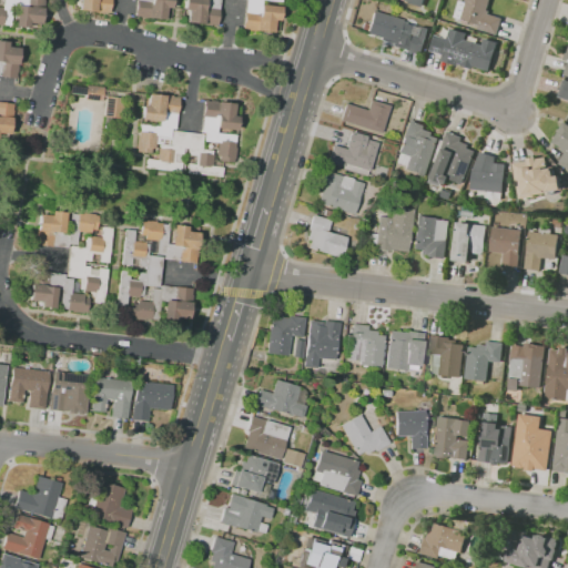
[(29,28),(16,27),(16,20),(10,20),(10,26),(2,24),(2,26),(0,26),(0,7),(2,8),(3,0),(43,0),(43,1),(44,1),(43,9),(42,8),(40,24),(29,23),(29,28)]
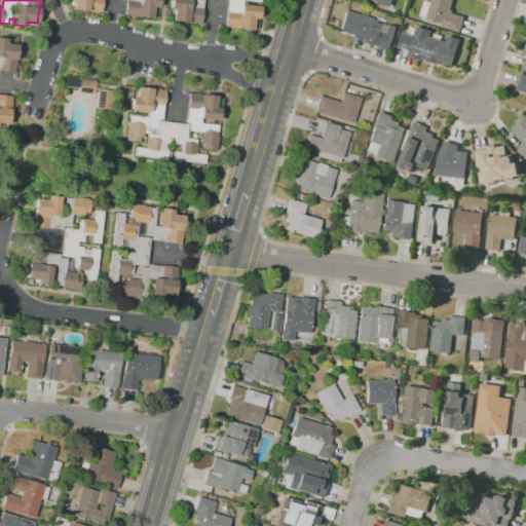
[(95,12),(89,12),(89,11),(86,11),(87,10),(73,9),(73,0),(102,0),(101,12),(95,12)]
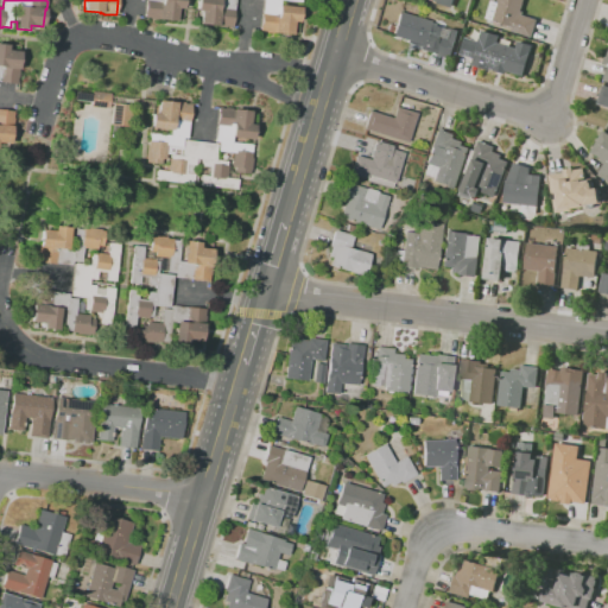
[(176,21),(157,19),(157,20),(151,19),(151,18),(144,18),(146,0),(183,0),(182,10),(178,8),(176,21)]
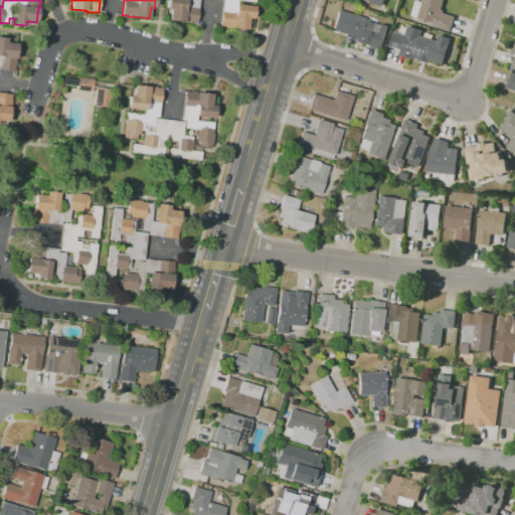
[(247,29),(232,27),(232,29),(225,28),(225,27),(220,26),(222,9),(220,9),(220,0),(198,0),(196,23),(191,22),(191,23),(184,23),(184,22),(169,20),(171,10),(166,9),(167,0),(254,0),(254,2),(237,0),(236,4),(254,6),(252,19),(248,18),(247,29)]
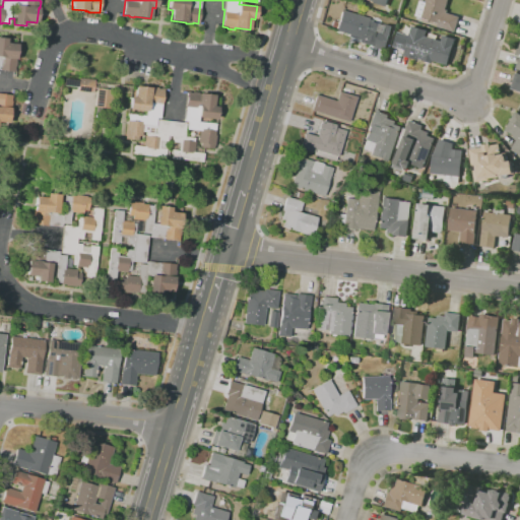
[(455,31),(438,26),(439,22),(429,19),(428,21),(423,19),(423,17),(415,15),(420,0),(427,2),(427,0),(449,0),(446,9),(448,10),(447,12),(460,16),(455,31)]
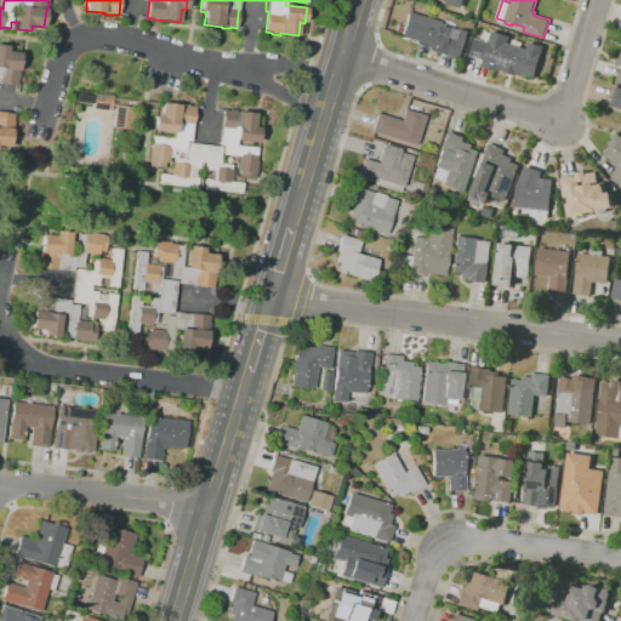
[(459,60),(448,56),(448,57),(428,51),(428,47),(415,44),(416,41),(400,36),(402,34),(396,33),(398,24),(403,27),(408,12),(439,22),(439,23),(454,28),(453,28),(460,30),(460,28),(469,30),(461,60),(460,58),(459,60)]
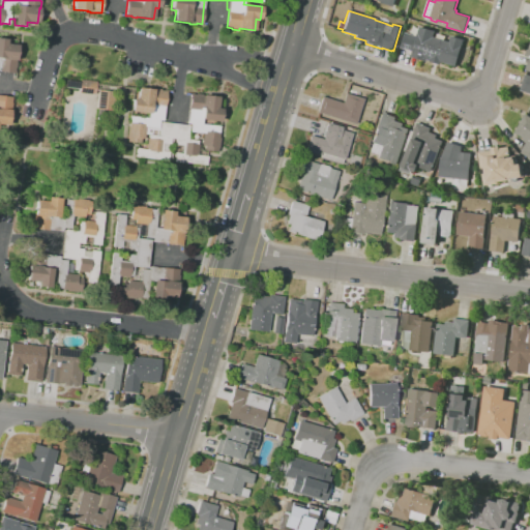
[(442,62),(441,64),(428,60),(427,62),(424,61),(424,60),(411,56),(412,54),(412,55),(413,51),(402,48),(406,32),(417,36),(420,26),(435,31),(434,36),(450,41),(452,36),(464,39),(462,48),(464,48),(458,66),(442,62)]
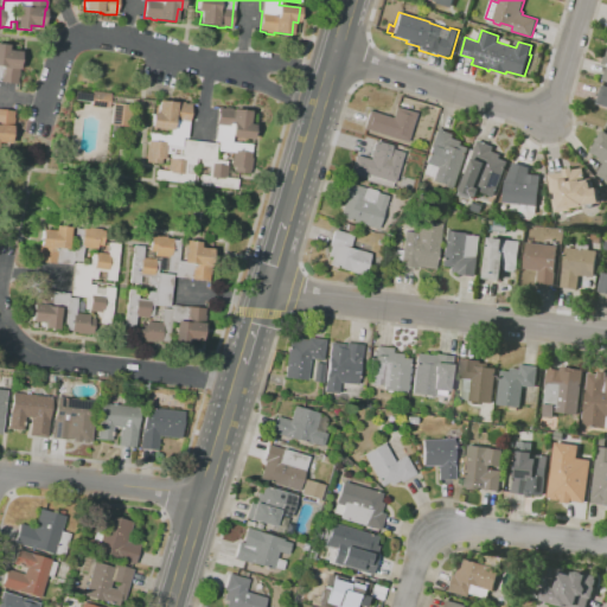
[(0,44),(8,45),(8,51),(21,52),(18,78),(17,78),(16,84),(0,83),(0,44)]
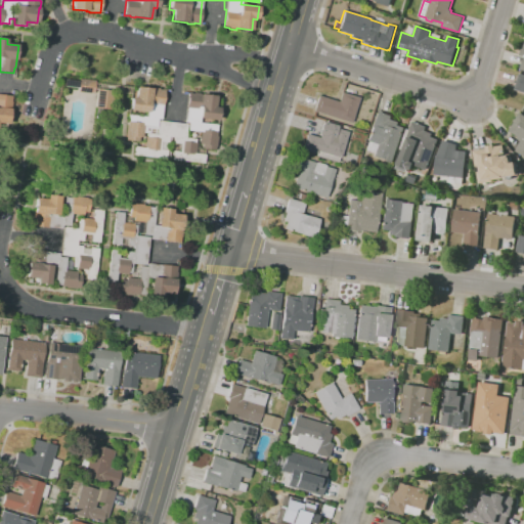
[(523,92),(515,89),(520,73),(523,74),(523,92)]
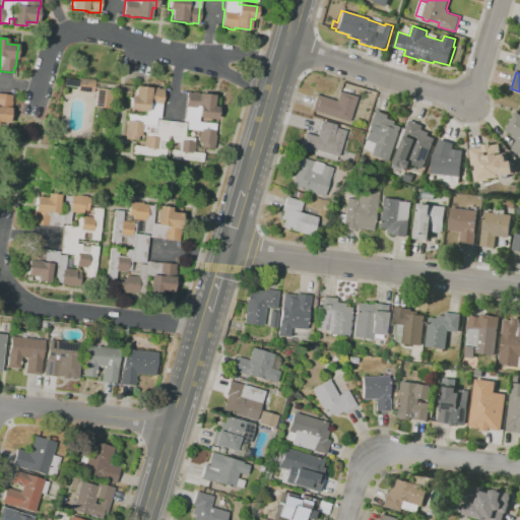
[(111,109),(94,107),(96,89),(93,88),(92,93),(78,91),(78,88),(64,86),(64,79),(78,81),(79,78),(94,80),(94,82),(131,87),(130,92),(113,90),(111,109)]
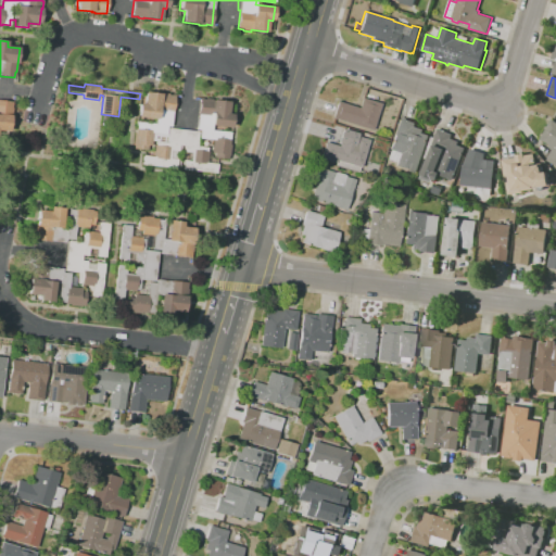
[(216,174),(182,169),(184,160),(182,160),(185,146),(178,146),(176,168),(149,166),(148,173),(143,173),(144,165),(142,165),(143,155),(153,156),(154,146),(156,146),(156,141),(152,141),(152,146),(148,146),(148,150),(134,149),(135,146),(133,144),(135,134),(136,134),(136,129),(137,129),(138,117),(139,103),(143,104),(144,92),(163,95),(163,93),(168,95),(175,96),(171,127),(167,126),(166,135),(162,134),(161,139),(159,138),(159,141),(167,142),(168,128),(171,129),(172,127),(181,128),(181,129),(198,131),(198,138),(200,138),(201,130),(197,129),(199,115),(198,115),(200,99),(206,100),(206,99),(229,102),(228,114),(232,114),(231,128),(212,126),(212,130),(230,133),(229,144),(230,144),(228,160),(215,158),(214,164),(217,164),(216,174)]
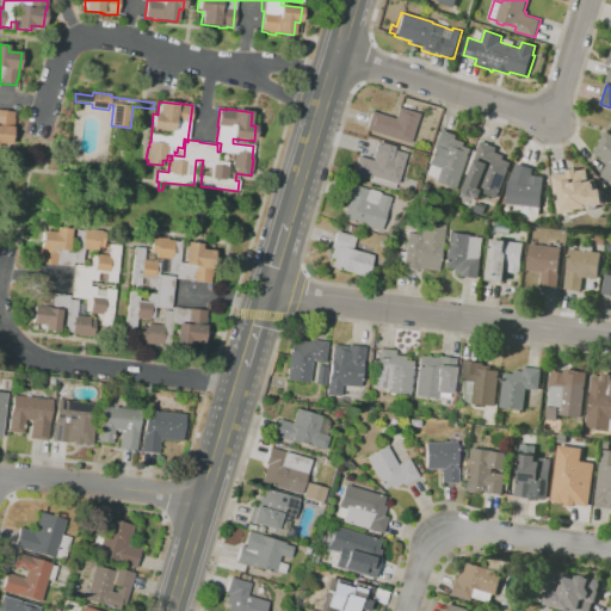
[(411,144),(365,130),(371,112),(395,119),(397,107),(419,115),(411,144)]
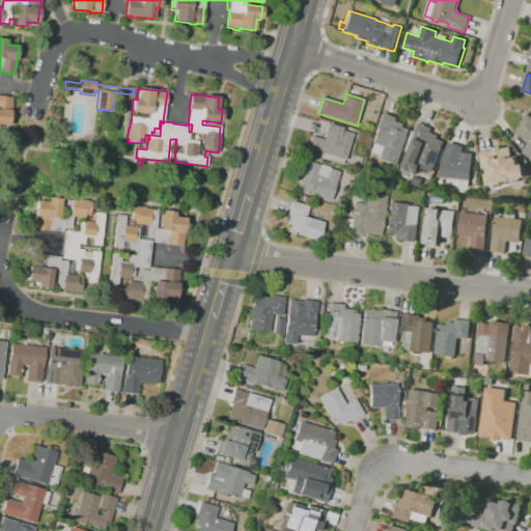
[(0,95),(11,96),(11,103),(12,103),(11,109),(10,109),(8,126),(0,124),(0,95)]
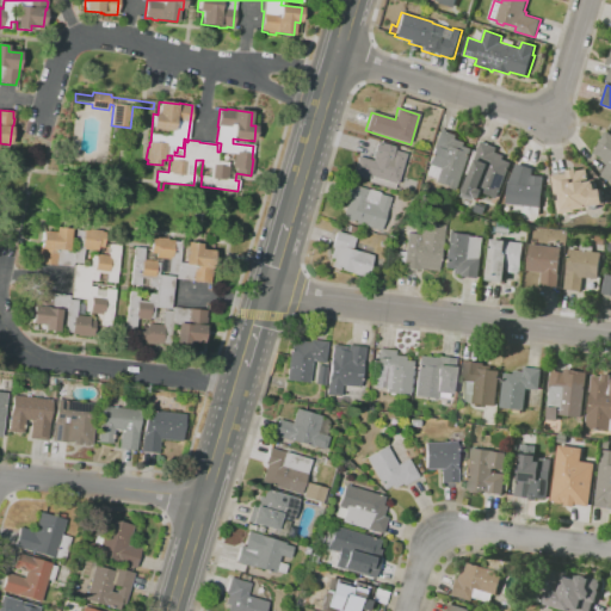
[(457,190),(436,181),(437,179),(426,176),(430,165),(429,165),(434,146),(440,129),(456,135),(455,139),(466,142),(464,146),(473,149),(464,170),(467,171),(464,176),(463,176),(457,190)]
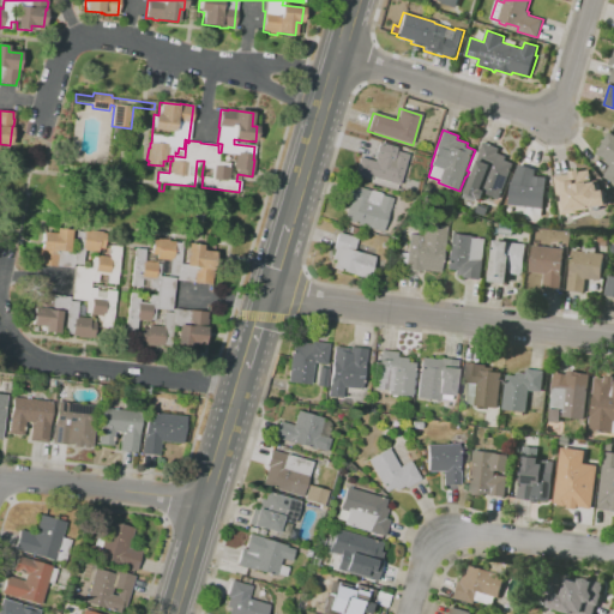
[(613,182),(605,176),(611,166),(607,162),(608,160),(596,154),(609,132),(613,134),(613,182)]
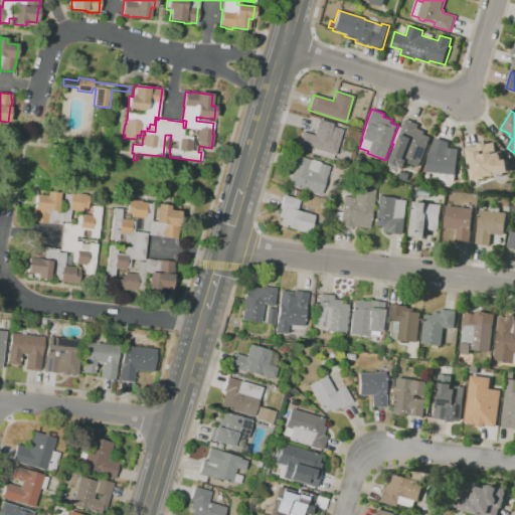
[(398,169),(389,165),(391,162),(390,161),(400,136),(398,135),(405,119),(418,125),(417,128),(424,131),(423,135),(431,138),(418,167),(406,162),(404,167),(400,166),(398,169)]
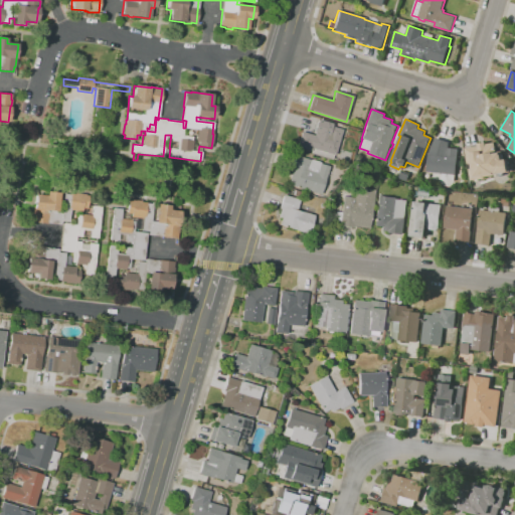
[(332,161),(310,154),(311,151),(297,147),(302,132),(314,136),(315,133),(314,133),(318,120),(332,124),(332,127),(340,129),(340,128),(343,129),(334,155),(332,161)]
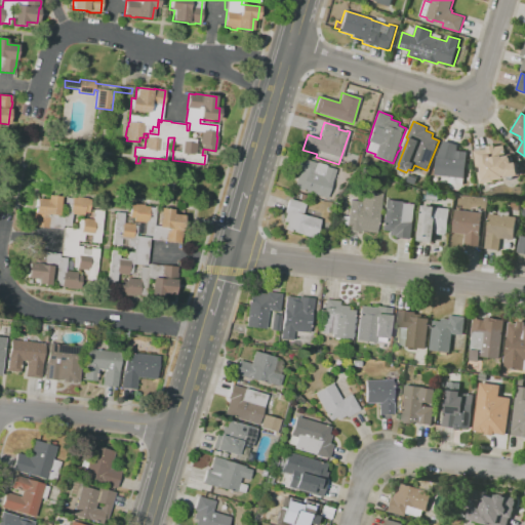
[(463,185),(450,183),(451,176),(435,175),(437,156),(444,140),(457,145),(457,151),(468,152),(465,178),(463,185)]
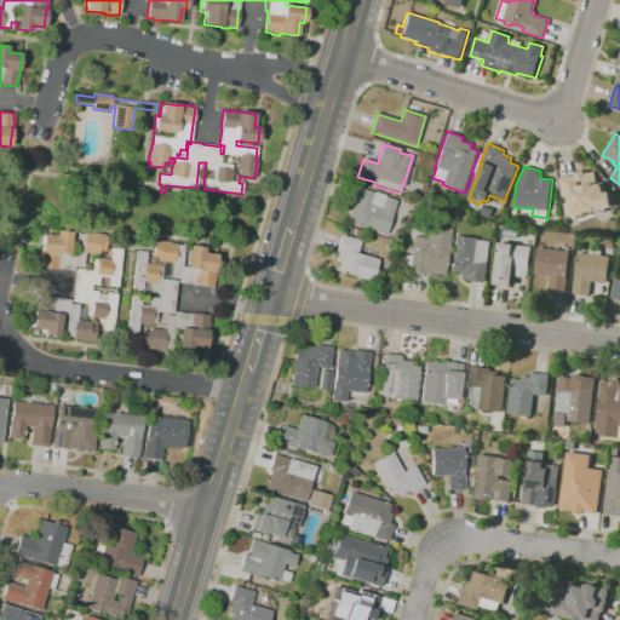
[(584,214),(567,217),(566,202),(569,202),(568,196),(563,196),(561,178),(577,176),(575,172),(585,171),(585,173),(596,172),(597,182),(604,182),(606,193),(610,191),(613,207),(595,210),(595,211),(584,213),(584,214)]
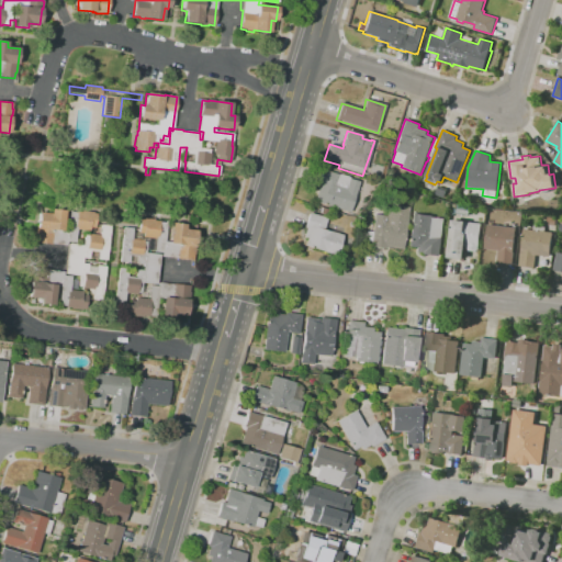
[(349,213),(317,203),(317,202),(314,201),(318,186),(317,184),(322,169),(339,175),(350,178),(349,179),(359,182),(356,193),(355,193),(350,206),(351,206),(349,213)]
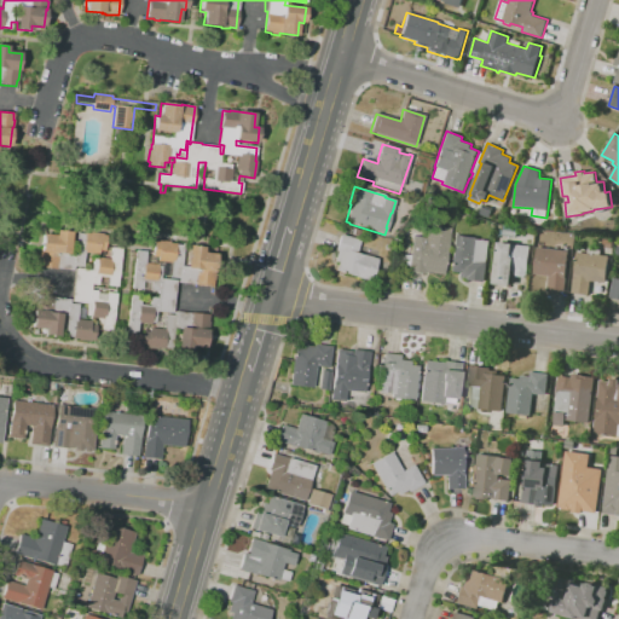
[(490,218),(480,214),(484,204),(493,208),(490,218)]
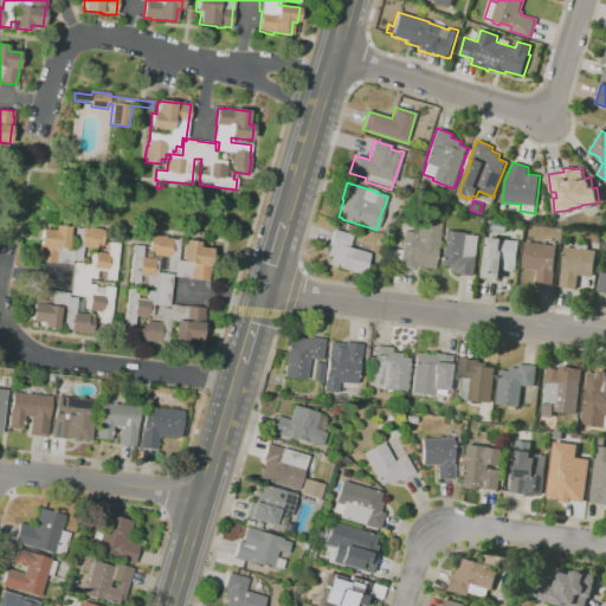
[(507,233),(487,230),(489,219),(508,221),(507,233)]
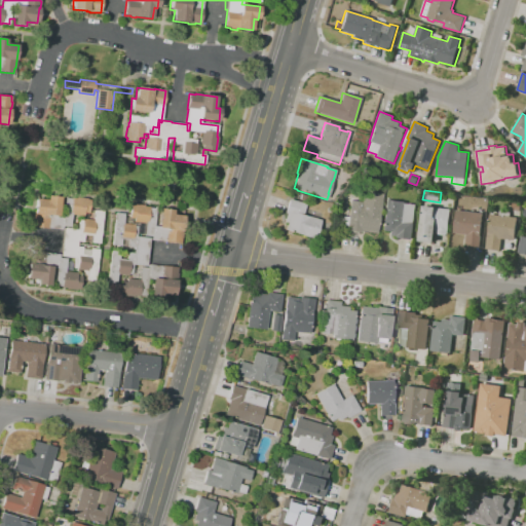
[(377,233),(361,231),(361,233),(346,231),(346,230),(340,230),(342,217),(347,217),(350,200),(361,201),(362,196),(369,197),(370,192),(382,194),(380,213),(377,233)]
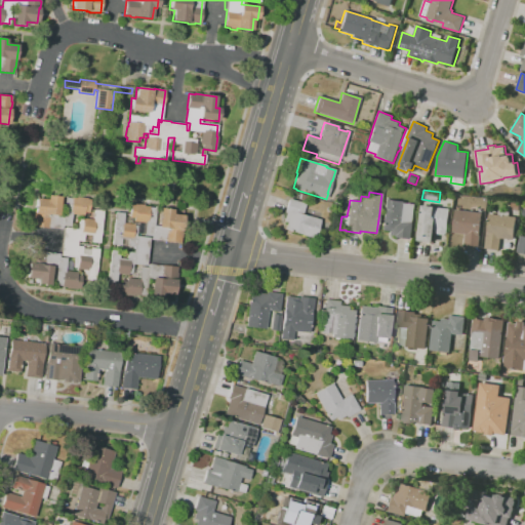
[(63,230),(33,227),(34,220),(33,220),(33,215),(34,215),(36,199),(47,200),(47,195),(61,196),(58,214),(63,215),(65,198),(74,199),(74,197),(87,198),(87,199),(90,199),(89,213),(84,212),(83,215),(72,214),(70,227),(63,226),(63,230)]
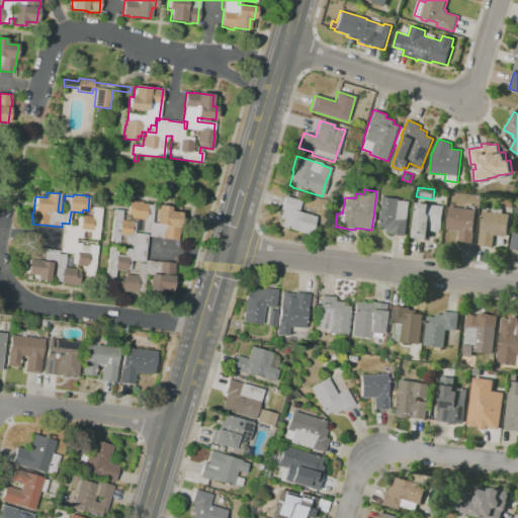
[(310,236),(297,232),(280,226),(282,220),(279,219),(282,210),(280,210),(285,195),(301,201),(298,211),(301,212),(303,212),(316,217),(310,236)]
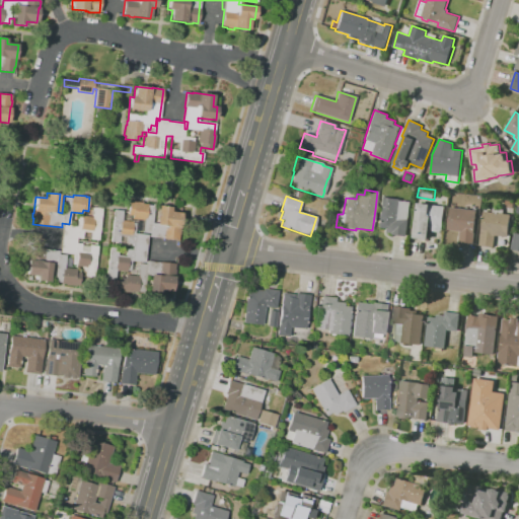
[(406,236),(392,234),(392,233),(384,232),(384,229),(376,227),(380,197),(400,199),(400,200),(412,202),(406,236)]
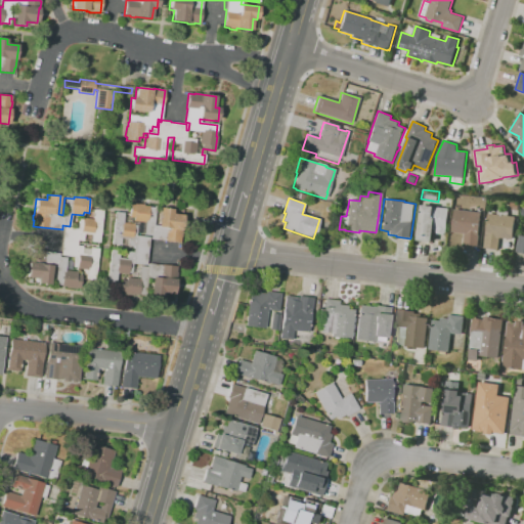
[(519,210),(510,209),(511,202),(520,203),(519,210)]
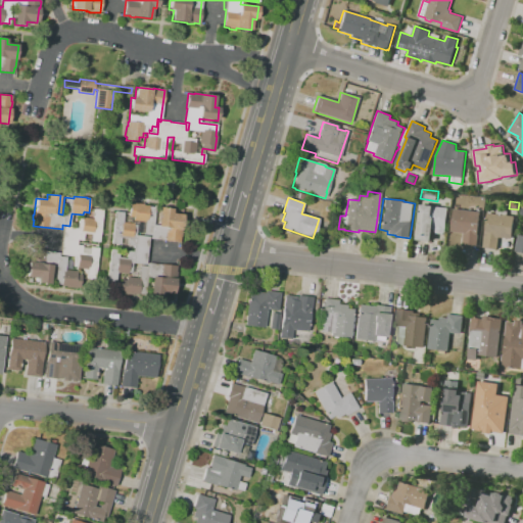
[(129,215),(130,203),(134,204),(134,203),(143,204),(143,205),(148,205),(148,206),(155,207),(153,225),(157,226),(159,207),(173,209),(172,214),(183,215),(181,232),(182,232),(181,237),(180,237),(180,242),(164,241),(164,240),(151,239),(151,236),(143,235),(145,222),(133,221),(134,218),(129,217),(129,215)]
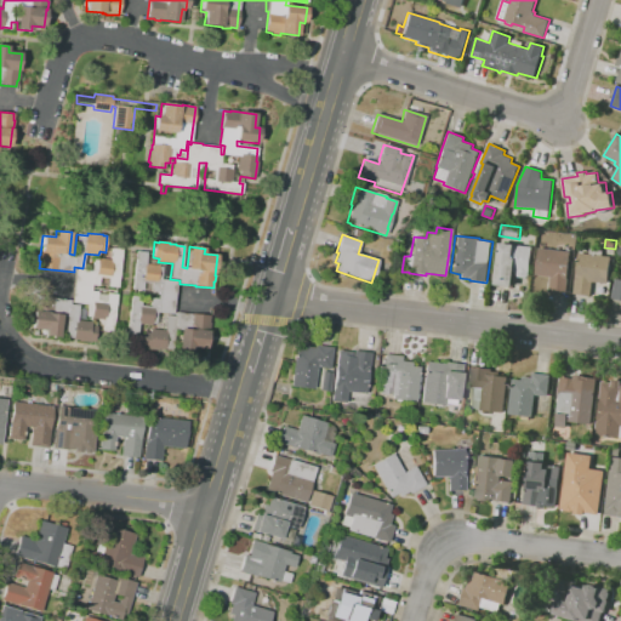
[(512,285),(495,284),(499,251),(500,252),(500,243),(533,248),(530,275),(527,278),(518,277),(516,274),(513,277),(512,285)]
